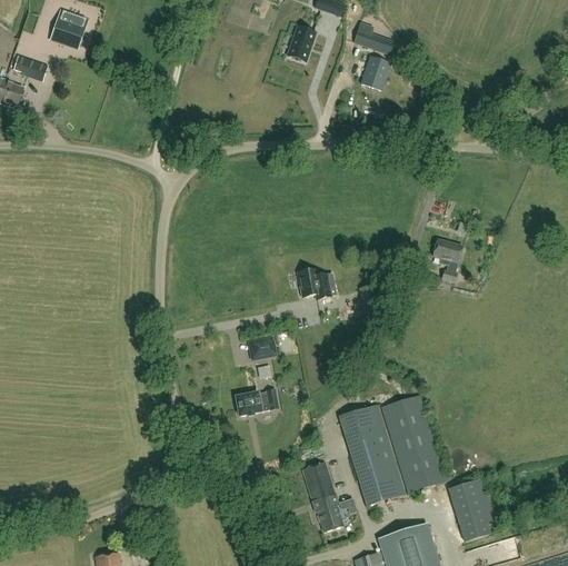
[(322,0),(320,8),(327,10),(330,0),(322,0)]
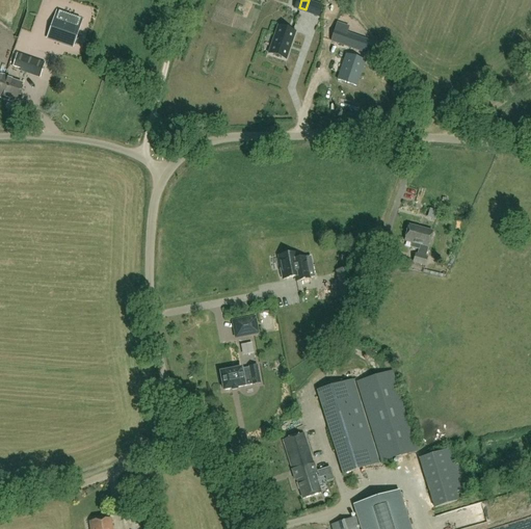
[(72,44),(82,17),(56,7),(46,35),(72,44)]
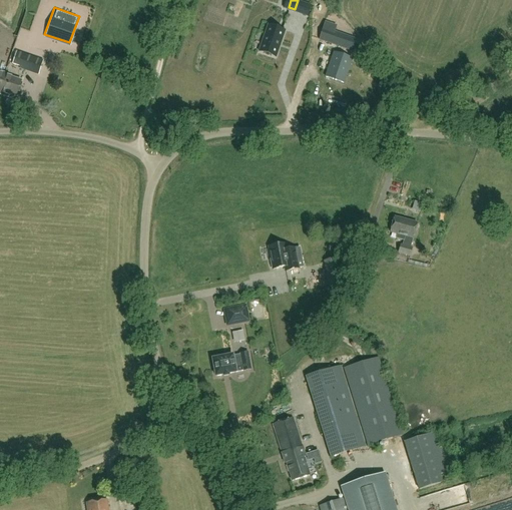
[(351,35),(334,29),(335,24),(324,20),(319,37),(347,47),(351,35)]
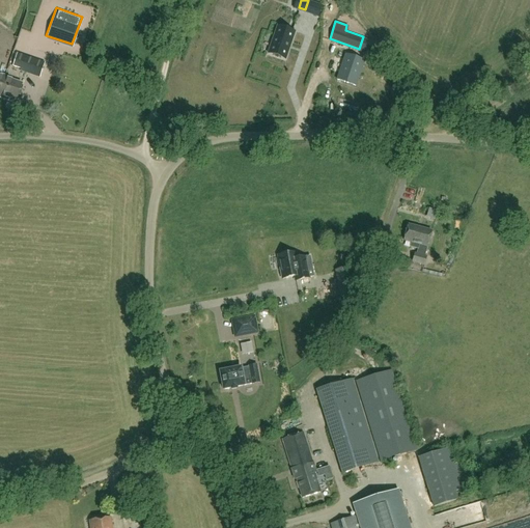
[(268,51),(284,57),(294,29),(277,23),(268,51)]
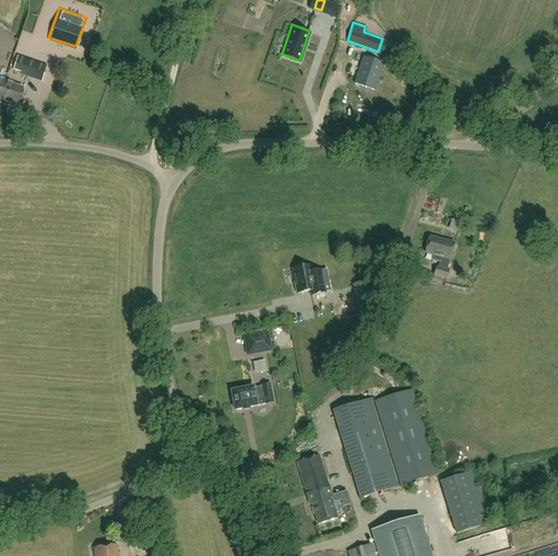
[(46,63),(16,54),(12,67),(20,69),(20,71),(40,79),(46,63)]
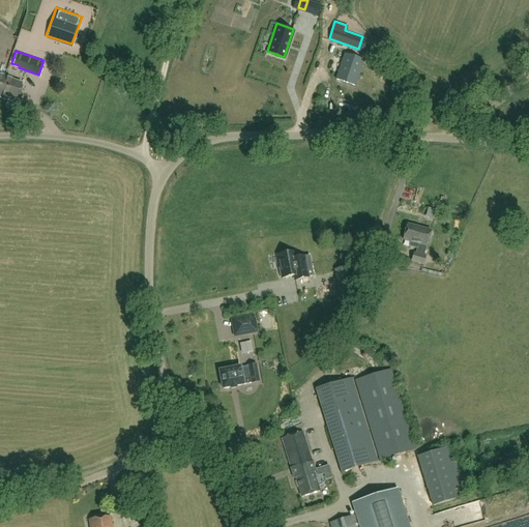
[(353,84),(362,58),(344,52),(334,78),(353,84)]
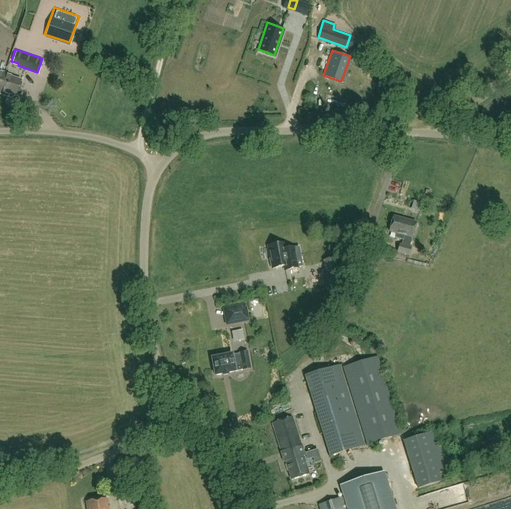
[(321,51),(317,63),(323,65),(327,53),(321,51)]
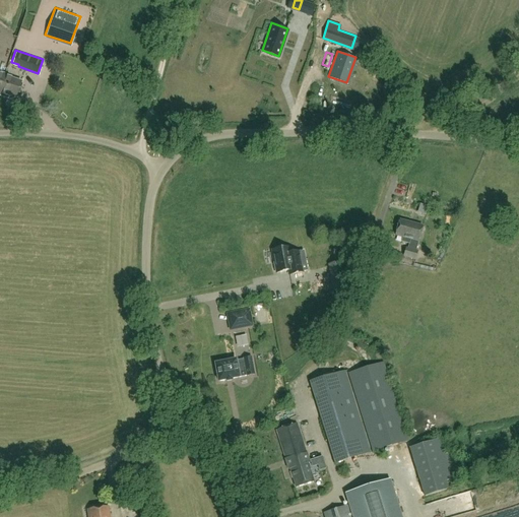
[(75,76),(78,66),(67,63),(64,73),(75,76)]
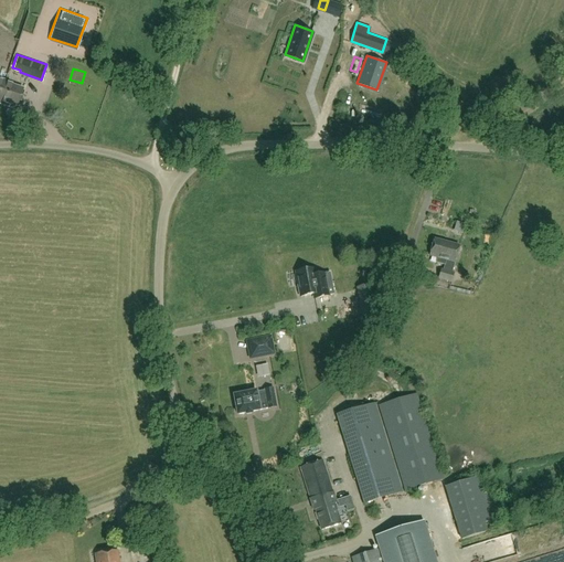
[(6,77),(0,91),(0,101),(17,106),(23,85),(6,80),(6,77)]
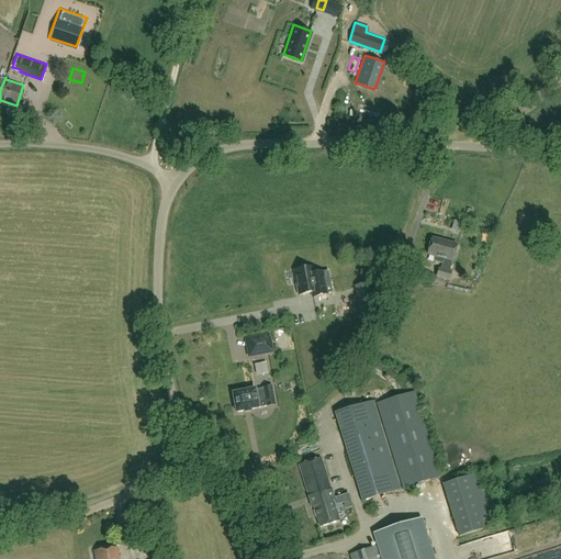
[(441,261),(440,266),(438,265),(435,275),(448,278),(451,269),(448,268),(451,258),(450,257),(455,243),(430,235),(425,252),(434,254),(433,258),(441,261)]
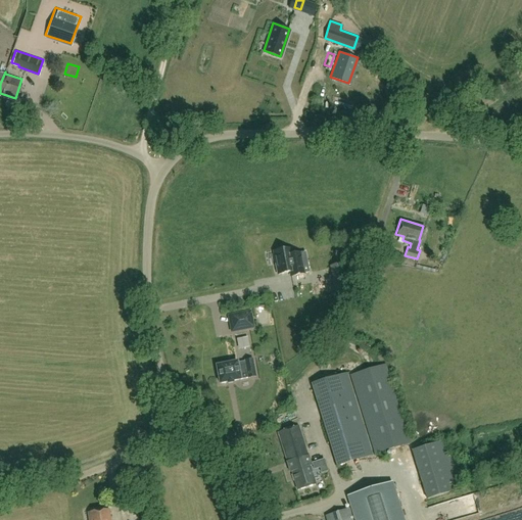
[(292,269),(293,273),(303,271),(309,270),(304,249),(299,250),(290,252),(289,246),(273,249),(276,262),(274,262),(276,270),(277,270),(277,272),(292,269)]
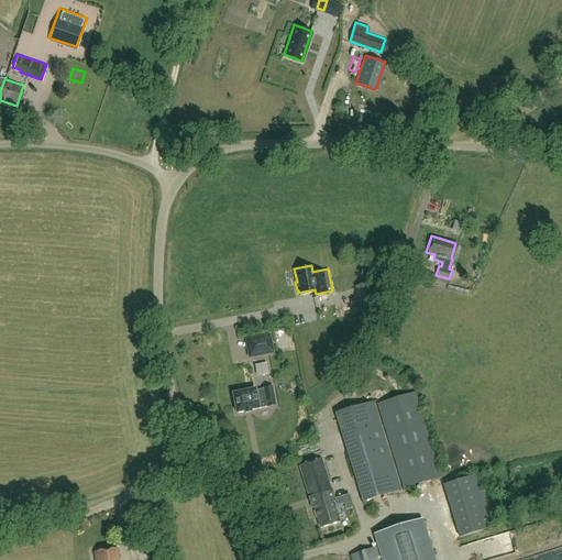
[(270,331),(244,337),(248,357),(274,351),(270,331)]
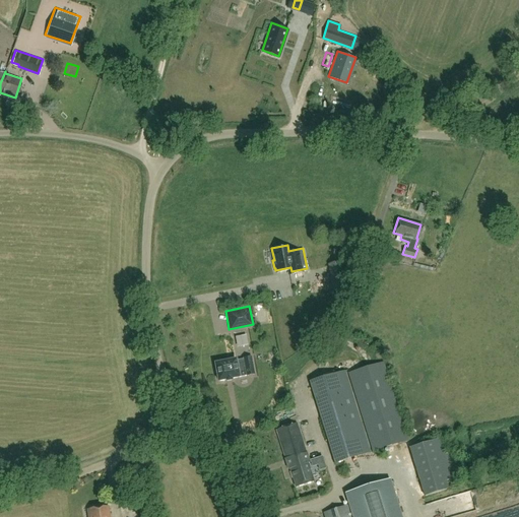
[(235,358),(214,362),(217,379),(239,375),(238,370),(245,369),(246,374),(253,372),(249,354),(242,356),(242,358),(236,359),(235,358)]
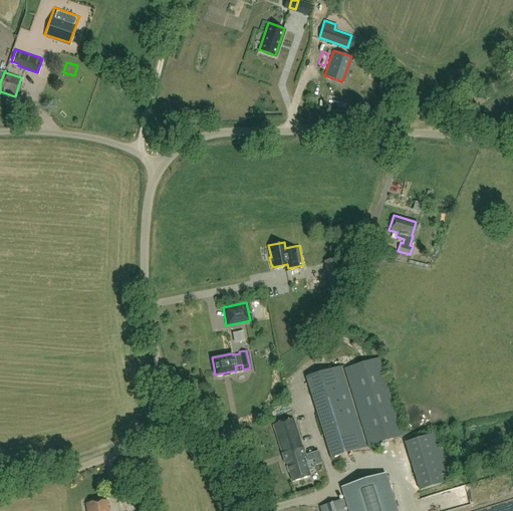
[(367,445),(403,434),(377,356),(342,366),(367,445)]
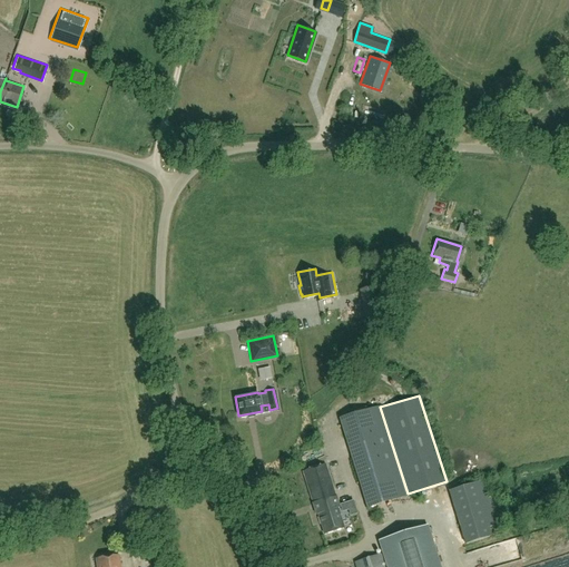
[(366,507),(405,494),(378,404),(337,416),(366,507)]
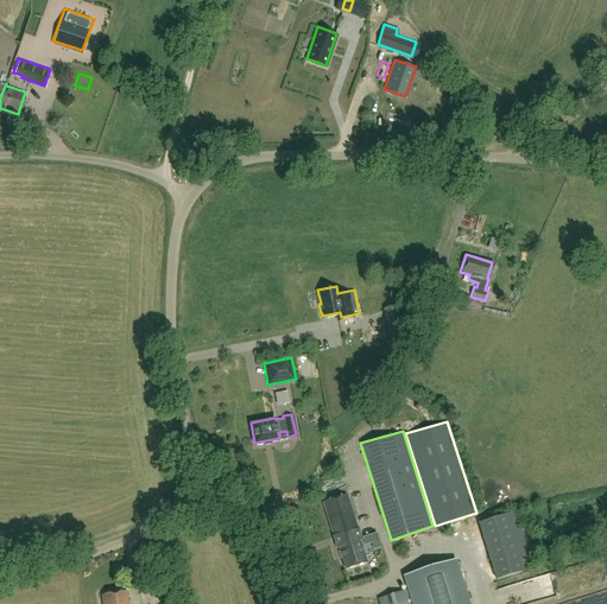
[(346,491),(322,500),(336,546),(337,546),(345,567),(365,561),(359,539),(360,539),(346,491)]
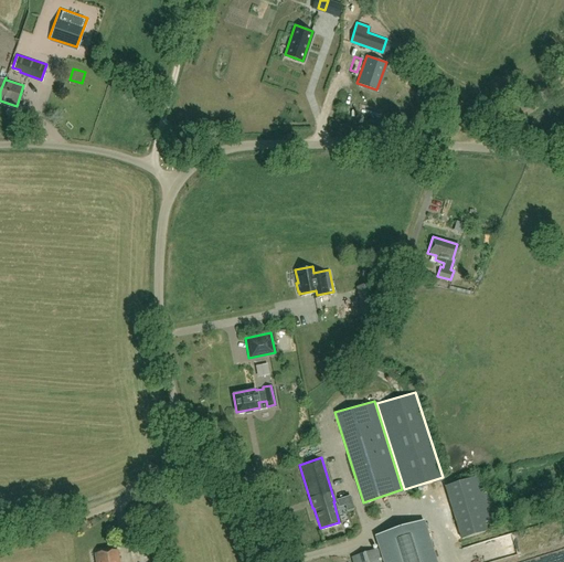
[(477,474),(444,485),(459,538),(486,529),(483,520),(491,518),(477,474)]
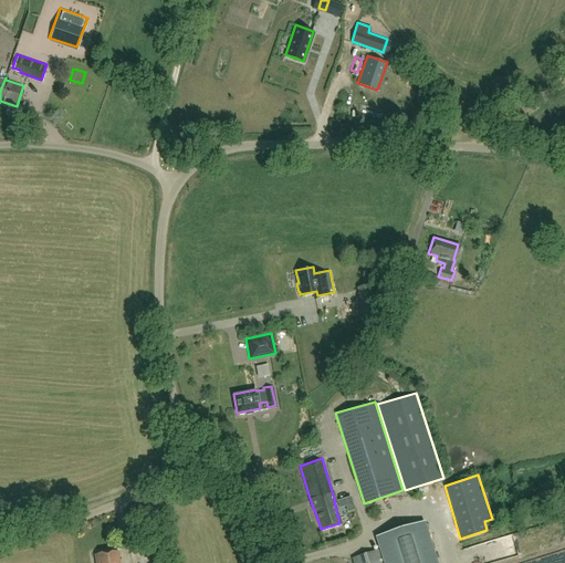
[(435,562),(422,522),(376,537),(383,555),(379,556),(377,548),(349,556),(352,562),(435,562)]
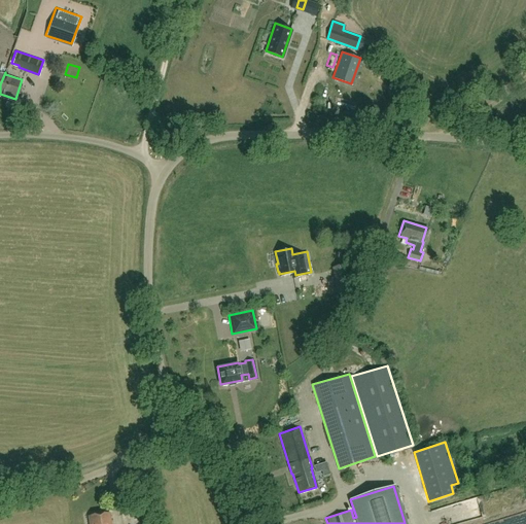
[(110,523),(109,511),(98,512),(88,514),(89,523),(110,523)]
